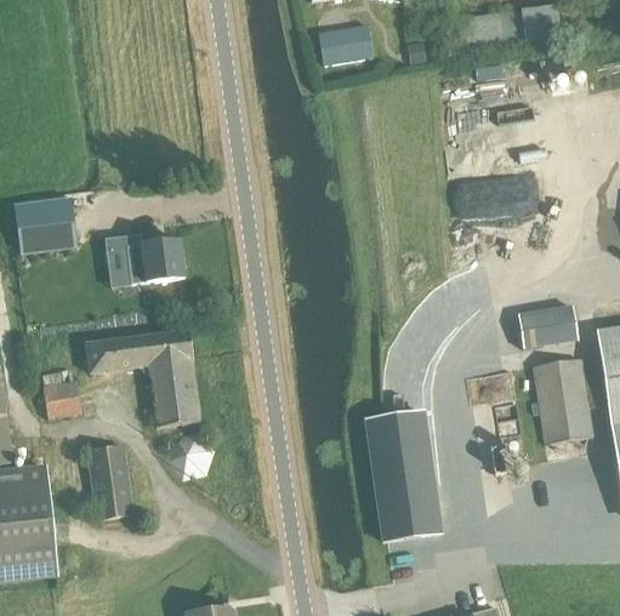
[(455,49),(561,35),(557,4),(451,16),(455,49)]
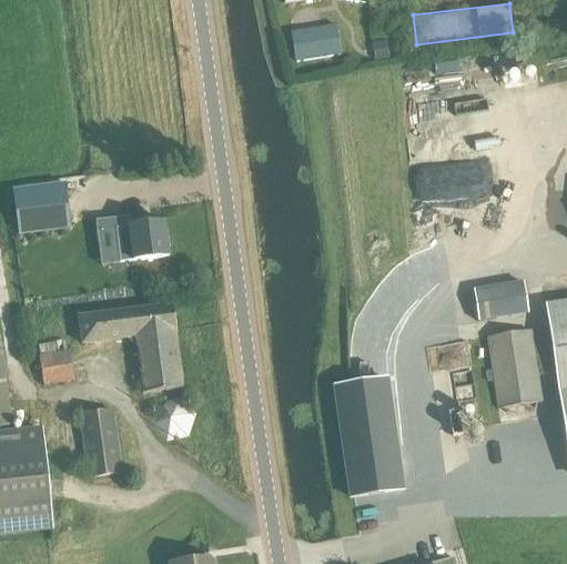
[(338,21),(291,29),(295,59),(343,52),(338,21)]
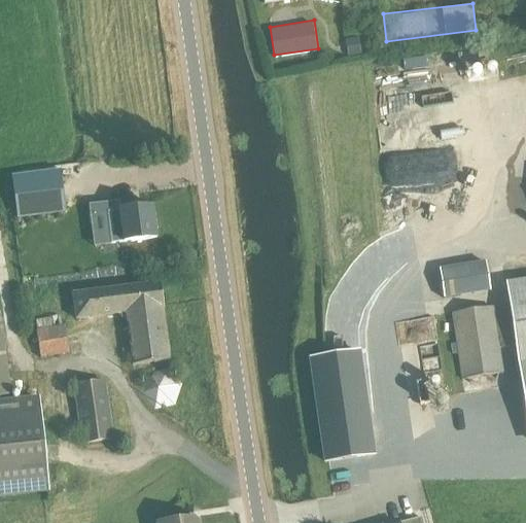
[(358,34),(346,35),(348,53),(360,50),(358,34)]
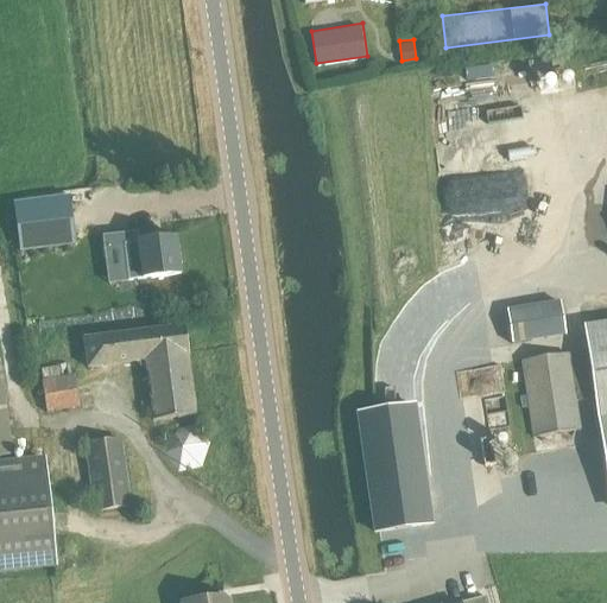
[(18,198),(14,200),(19,241),(20,247),(76,240),(70,192),(18,198)]
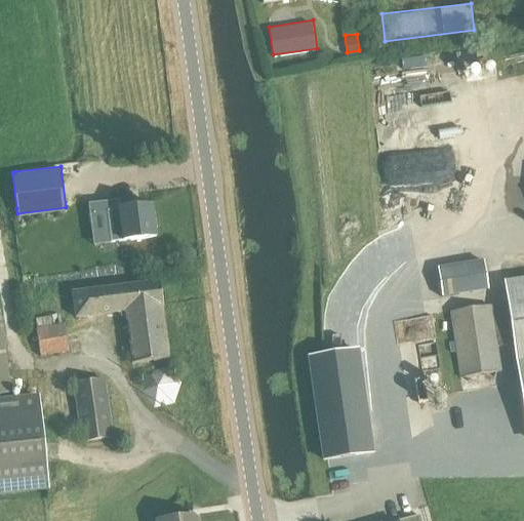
[(119,206),(108,207),(112,239),(123,237),(156,233),(152,201),(119,206)]
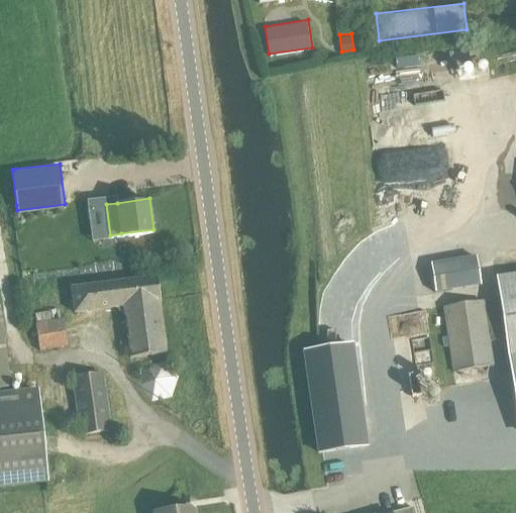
[(435,289),(480,282),(476,253),(431,261),(435,289)]
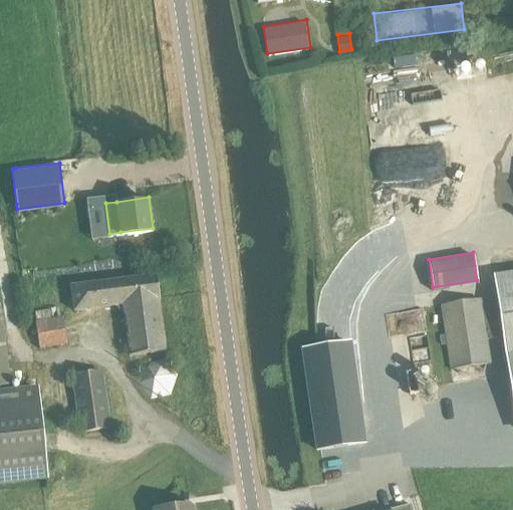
[(512,271),(498,274),(512,373),(512,271)]
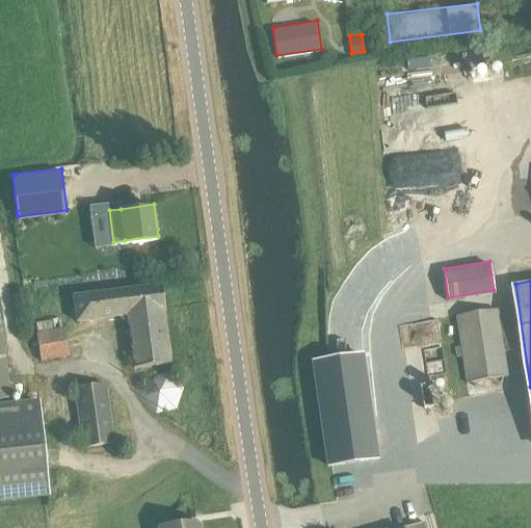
[(133,365),(173,360),(165,307),(165,308),(161,282),(74,293),(77,318),(122,312),(123,316),(127,316),(133,365)]
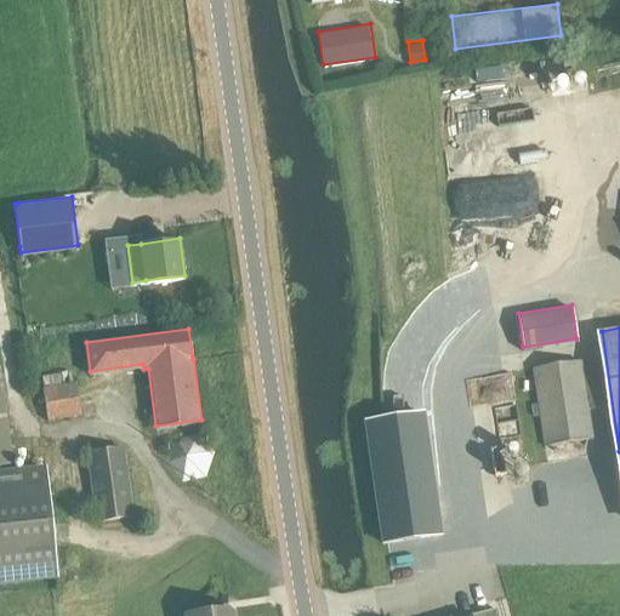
[(606,403),(601,359),(581,361),(581,358),(533,365),(538,401),(532,401),(534,412),(540,411),(545,443),(593,435),(589,405),(606,403)]
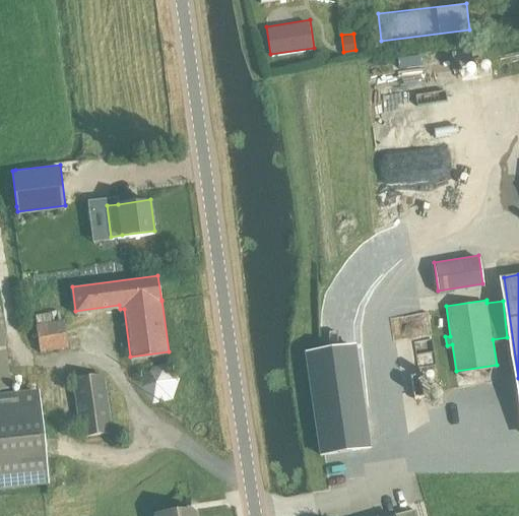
[(0,380),(11,379),(3,301),(0,301),(0,380)]
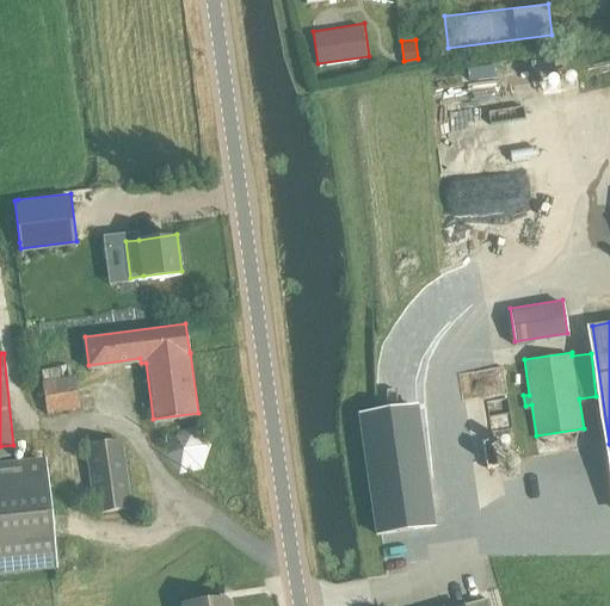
[(48,410),(80,404),(75,373),(72,375),(71,362),(42,365),(43,379),(48,410)]
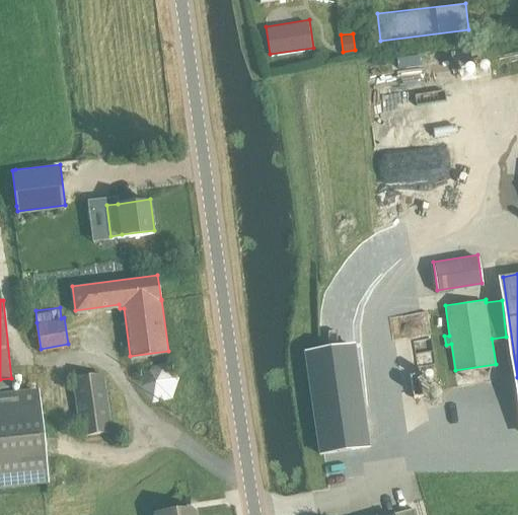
[(355,343),(304,351),(319,453),(370,446),(355,343)]
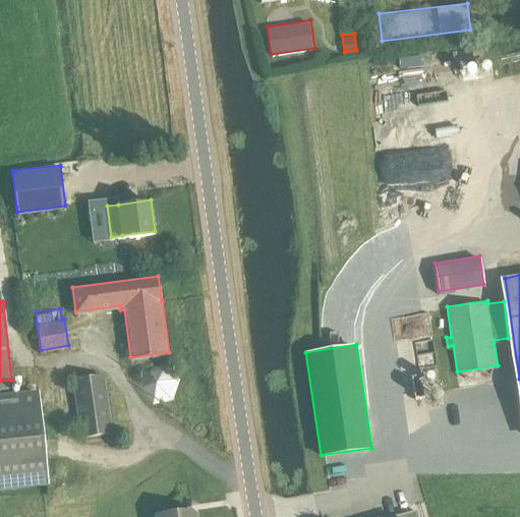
[(143,363),(148,397),(180,394),(176,359),(143,363)]
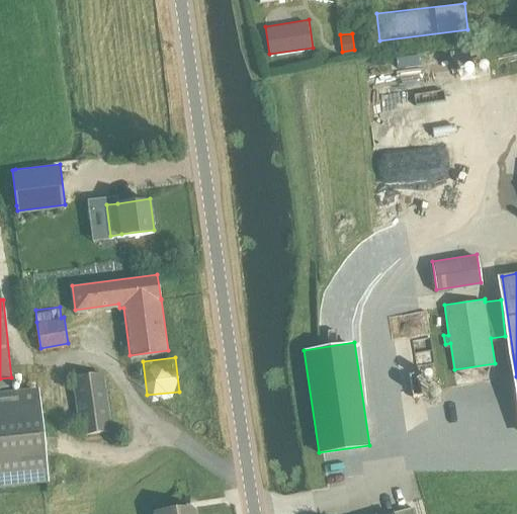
[(81,432),(111,428),(103,372),(73,376),(81,432)]
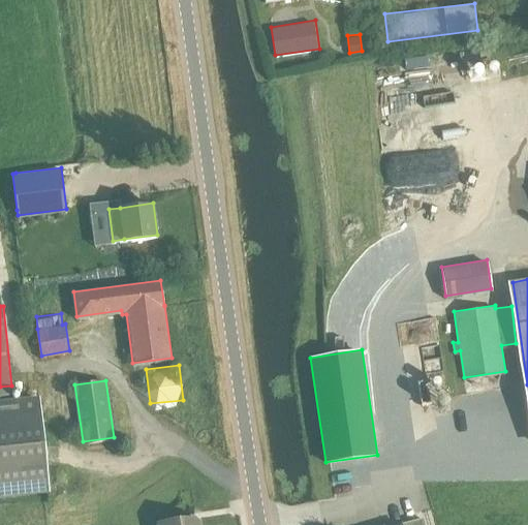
[(0,495),(50,490),(39,396),(0,400),(0,495)]
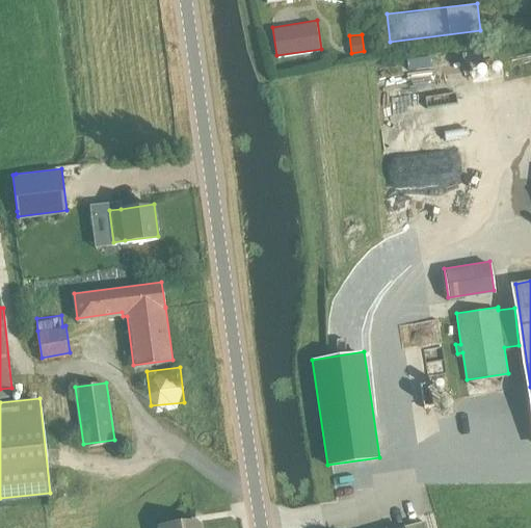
[(197,527),(196,518),(163,524),(163,525),(168,524),(168,527),(197,527)]
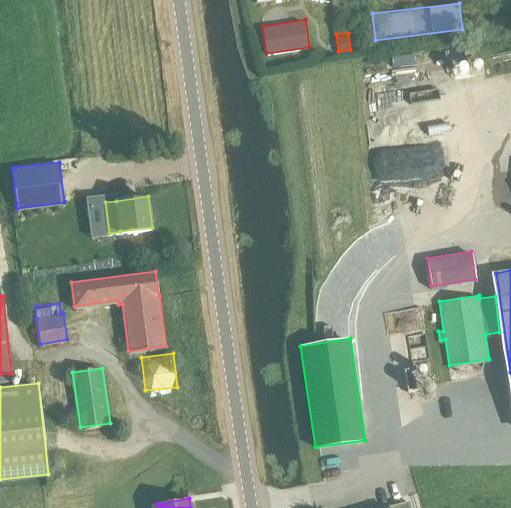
[(411,507),(410,499),(374,507),(411,507)]
